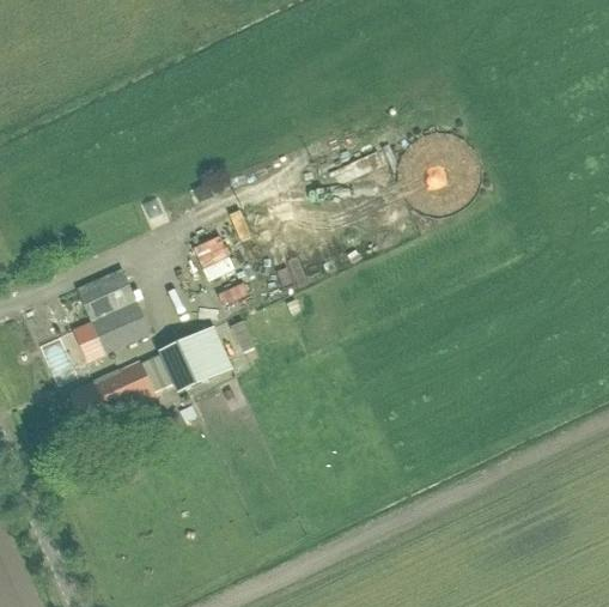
[(328,242),(327,231),(304,234),(305,244),(328,242)]
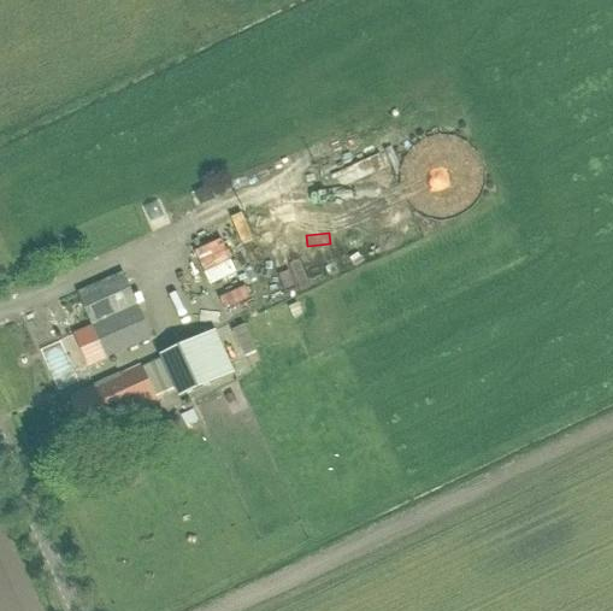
[(86,364),(152,335),(123,270),(77,291),(90,323),(71,332),(86,364)]
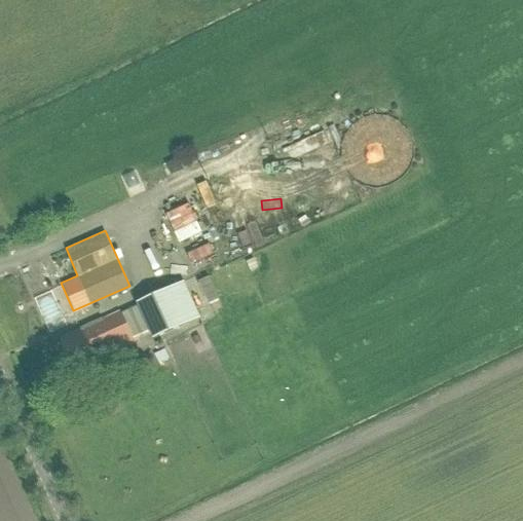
[(159,255),(180,248),(176,238),(156,247),(159,255)]
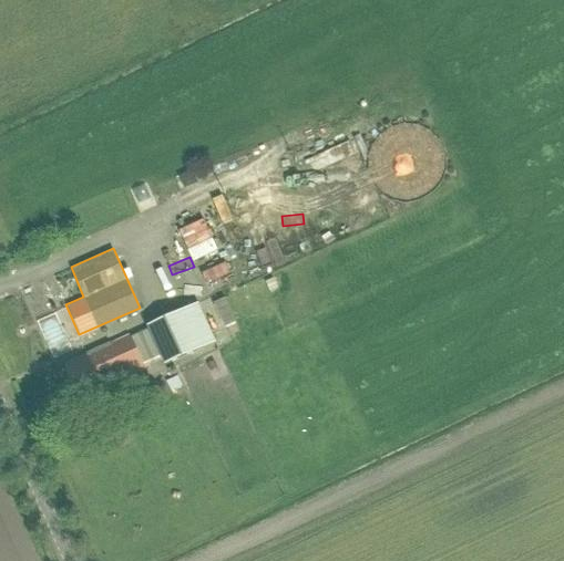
[(213,338),(195,301),(146,323),(147,325),(129,334),(126,332),(63,361),(78,394),(98,385),(98,384),(141,364),(140,362),(160,352),(164,360),(213,338)]
